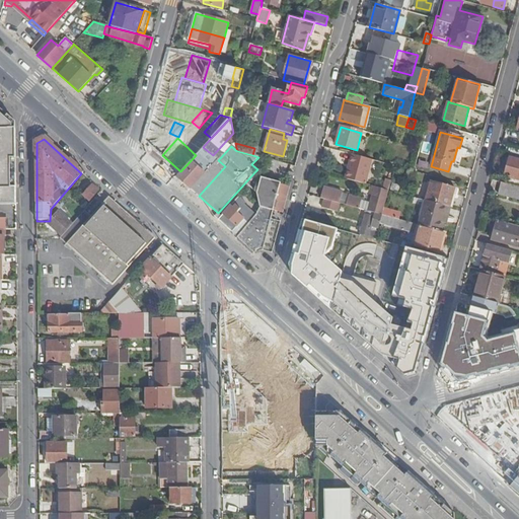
[(204,158),(209,152),(203,147),(198,153),(204,158)]
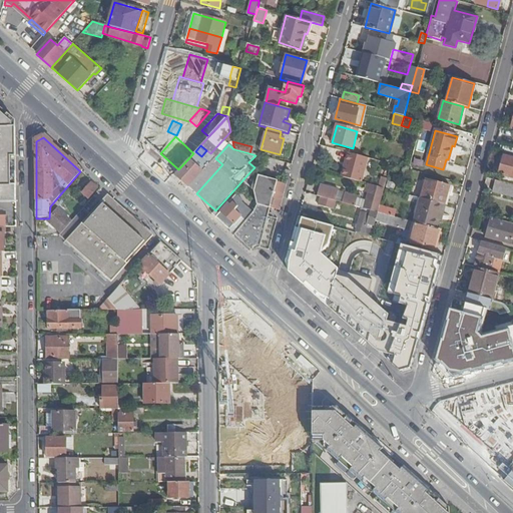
[(330,154),(349,159),(350,153),(331,148),(330,154)]
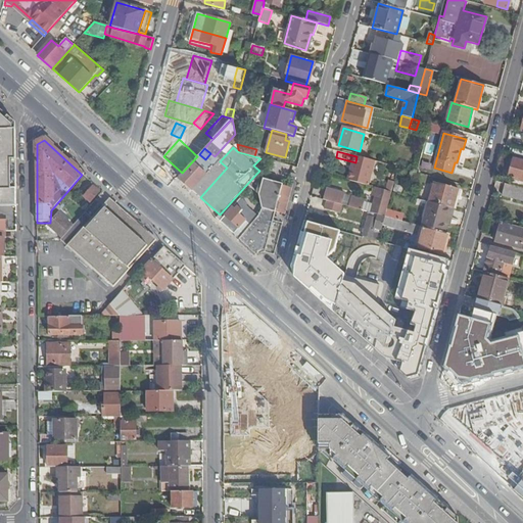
[(178,178),(193,191),(214,168),(205,159),(199,154),(197,156),(182,173),(178,178)]
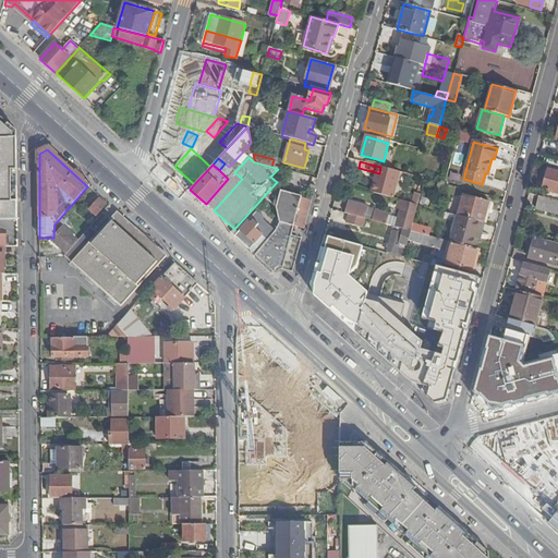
[(374,183),(372,192),(391,197),(398,171),(380,167),(379,173),(376,183),(374,183)]
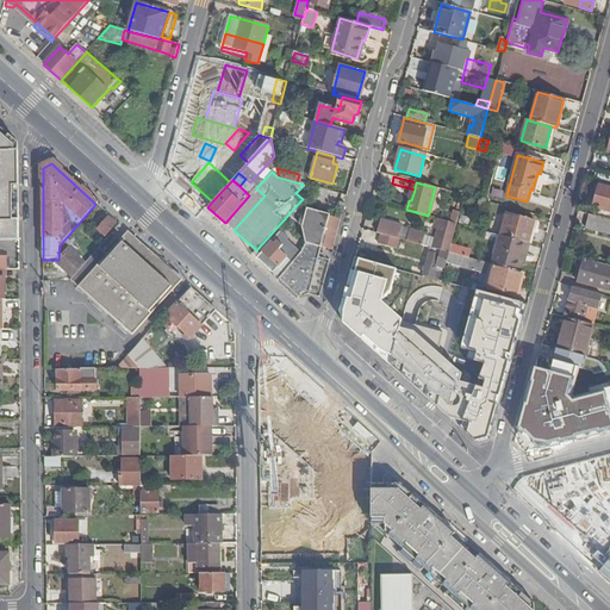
[(598,209),(597,216),(609,219),(609,188),(599,187),(593,207),(598,209)]
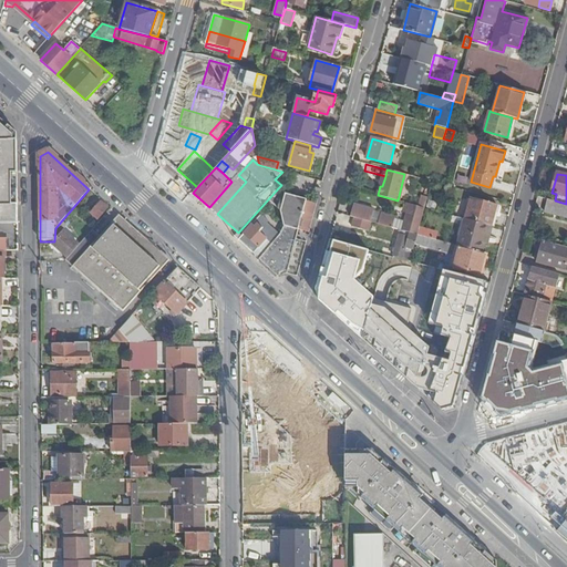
[(246,182),(238,175),(232,182),(209,207),(217,214),(246,182)]
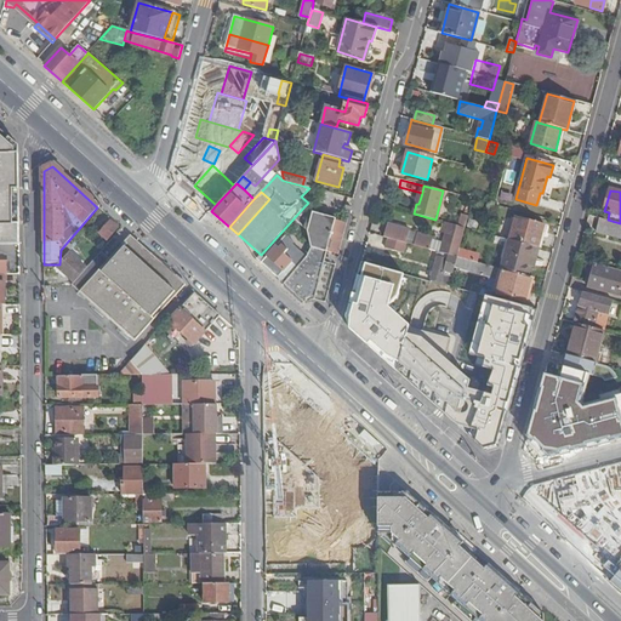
[(326,252),(335,221),(336,220),(312,212),(305,206),(294,218),(308,232),(308,233),(311,248),(306,256),(302,252),(278,279),(284,284),(303,302),(313,298),(326,252)]
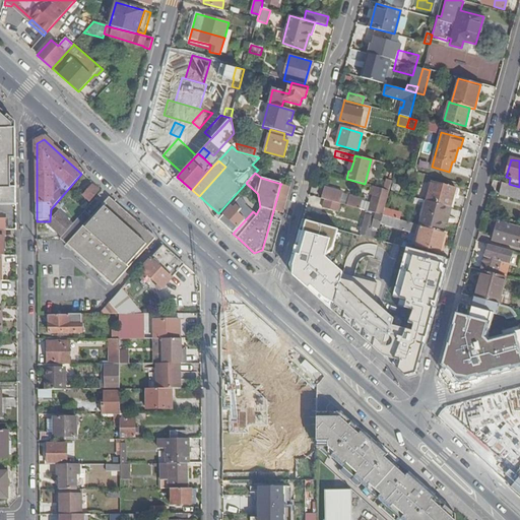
[(389,191),(392,182),(386,180),(383,189),(389,191)]
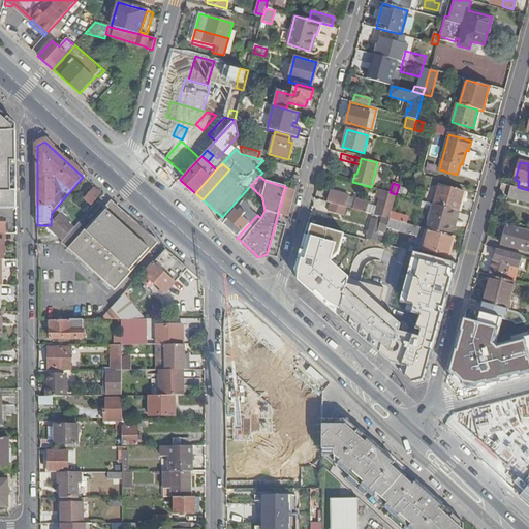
[(439,185),(434,205),(456,210),(458,211),(463,191),(439,185)]
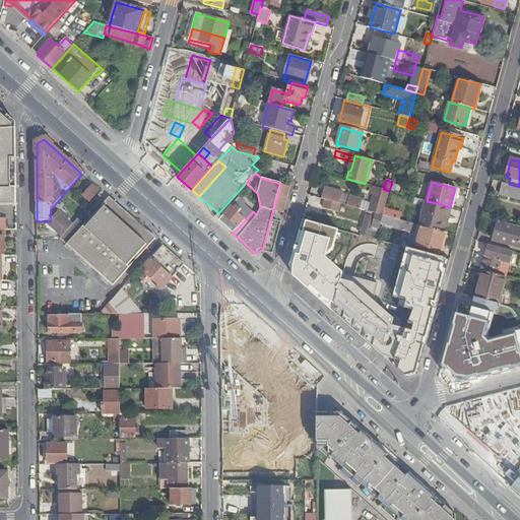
[(519,187),(509,184),(503,182),(500,194),(519,199),(519,187)]
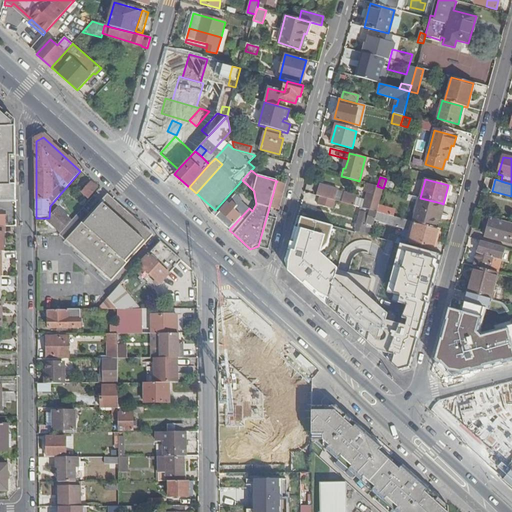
[(387,181),(385,188),(393,190),(395,183),(387,181)]
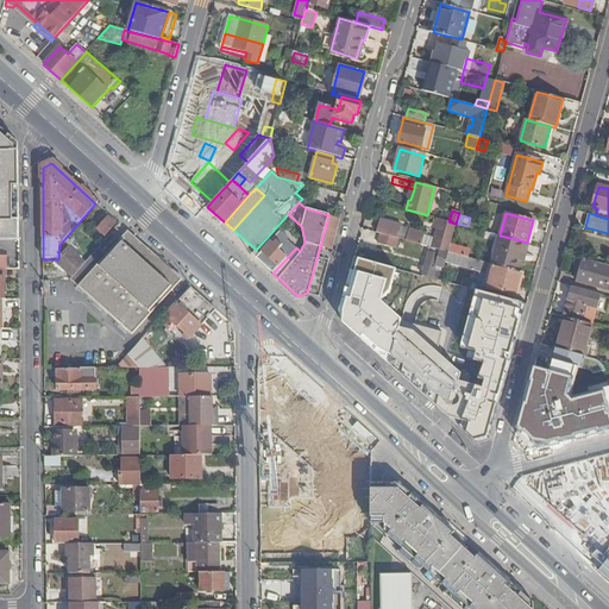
[(320,248),(332,250),(340,219),(328,217),(320,248)]
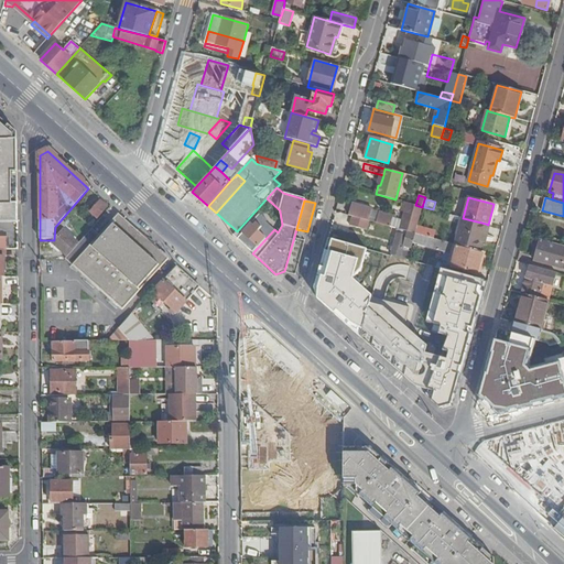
[(100,202),(91,213),(98,219),(108,208),(100,202)]
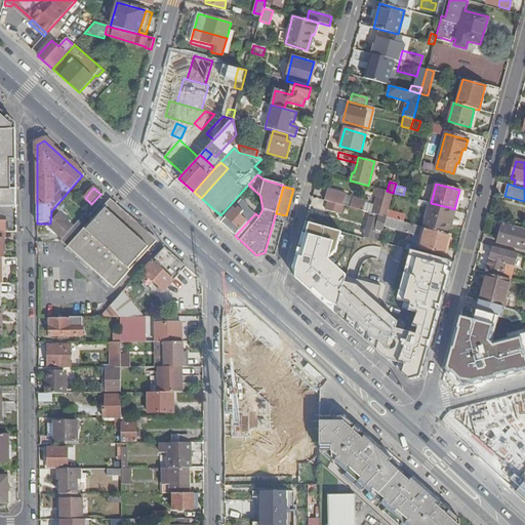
[(355,197),(352,207),(371,213),(386,217),(387,217),(393,193),(387,191),(377,188),(376,194),(379,194),(376,206),(367,203),(367,200),(355,197)]
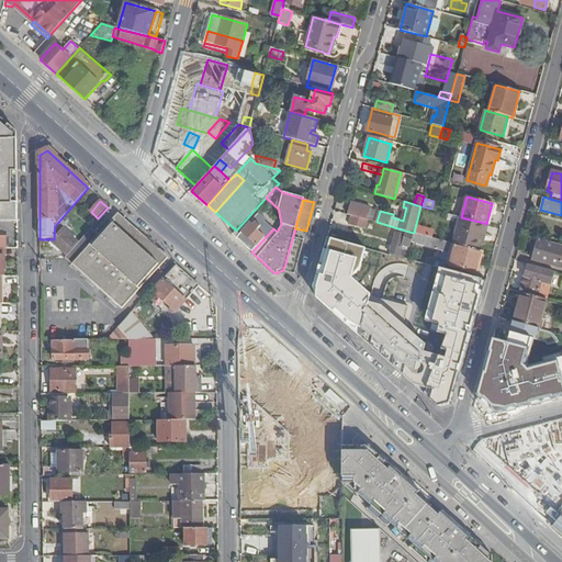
[(350,203),(348,214),(369,220),(372,209),(350,203)]
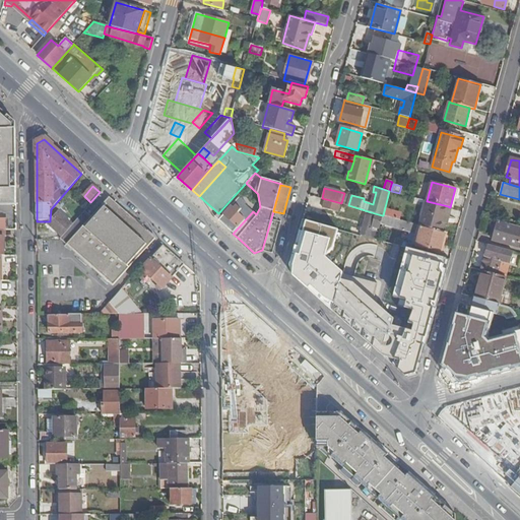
[(233,234),(253,211),(245,205),(247,202),(240,196),(218,220),(233,234)]
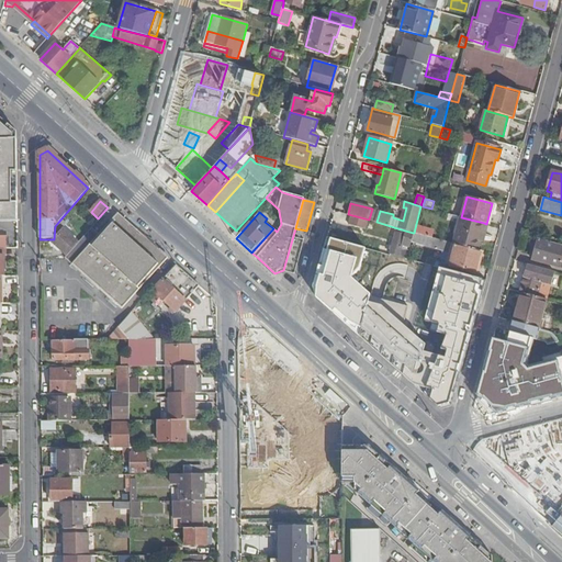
[(430,215),(422,213),(418,225),(427,227),(430,215)]
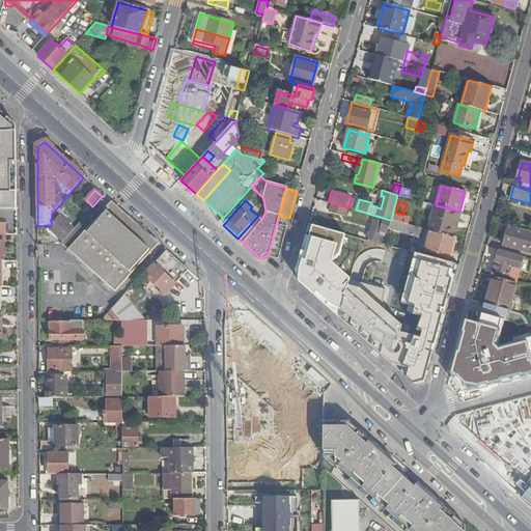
[(116,207),(111,202),(104,211),(105,212),(113,211),(116,207)]
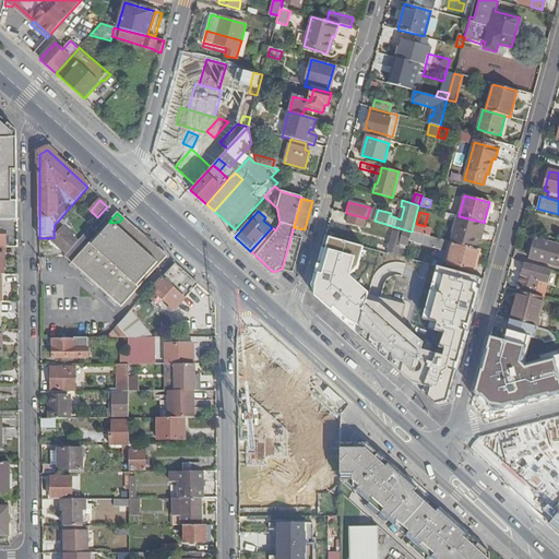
[(459,216),(452,242),(474,249),(482,222),(459,216)]
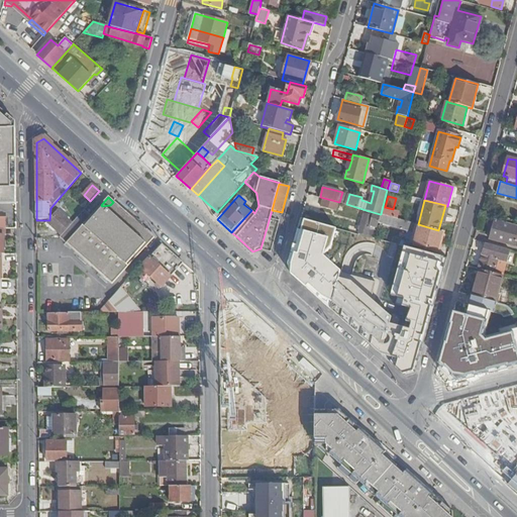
[(47,223),(62,236),(73,224),(58,211),(60,206),(56,202),(50,208),(49,220),(47,223)]
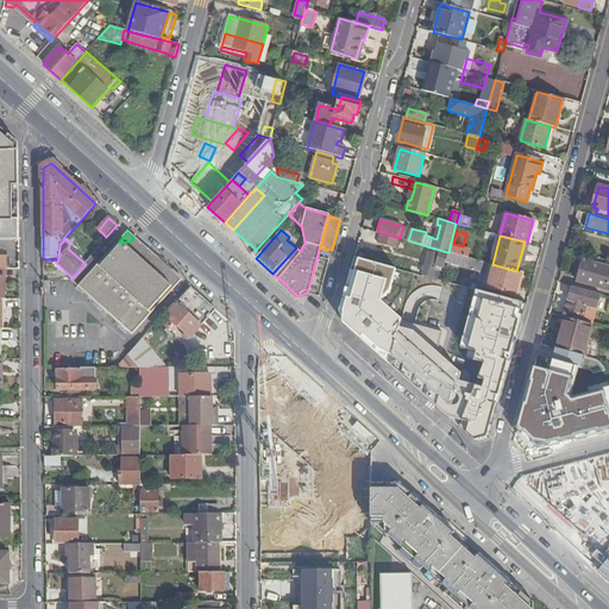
[(120,243),(119,242),(77,288),(131,337),(181,280),(174,274),(173,276),(169,274),(171,271),(155,257),(152,259),(148,255),(150,252),(146,249),(144,251),(142,249),(143,246),(133,238),(130,242),(120,243)]
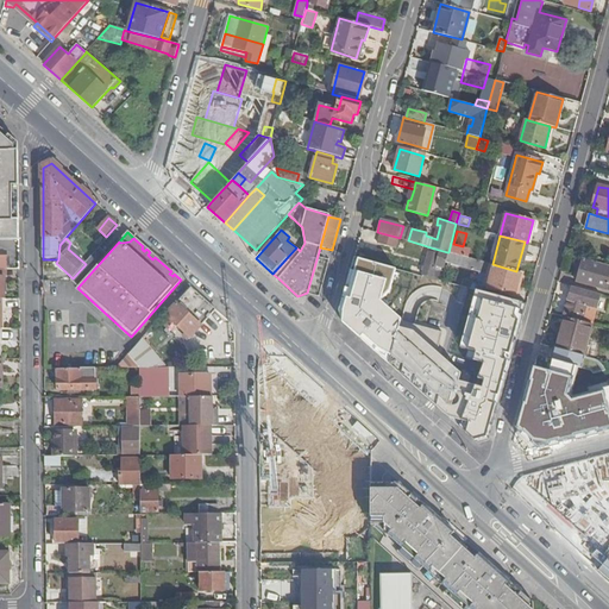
[(440,281),(447,252),(431,248),(429,253),(428,252),(422,276),(440,281)]
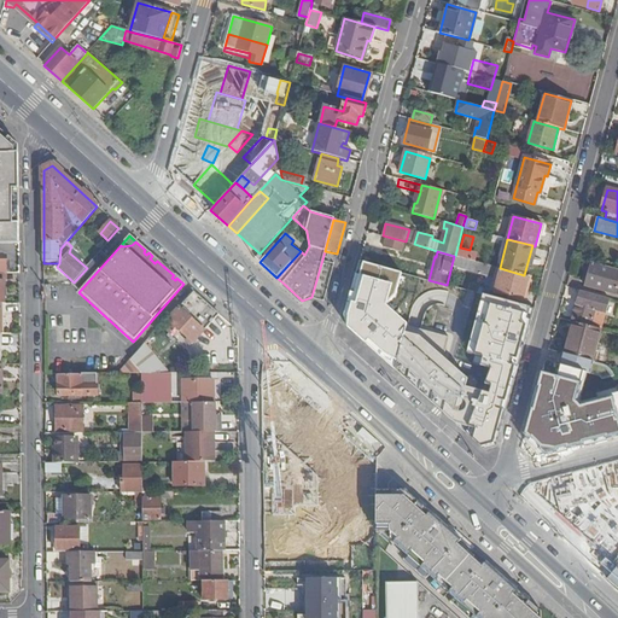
[(491,266),(459,257),(456,267),(489,275),(491,266)]
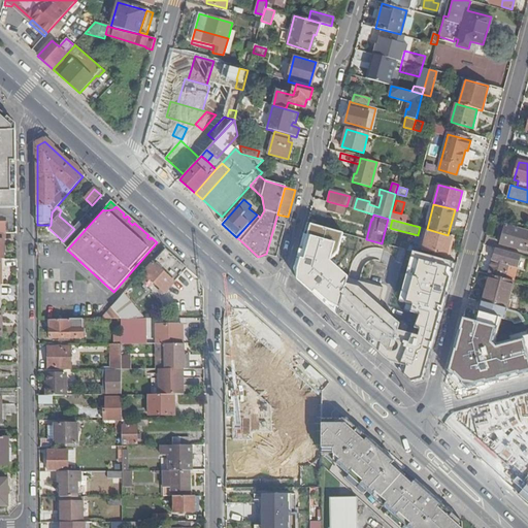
[(504,225),(499,243),(517,249),(517,248),(527,251),(527,244),(527,232),(522,231),(522,230),(504,225)]
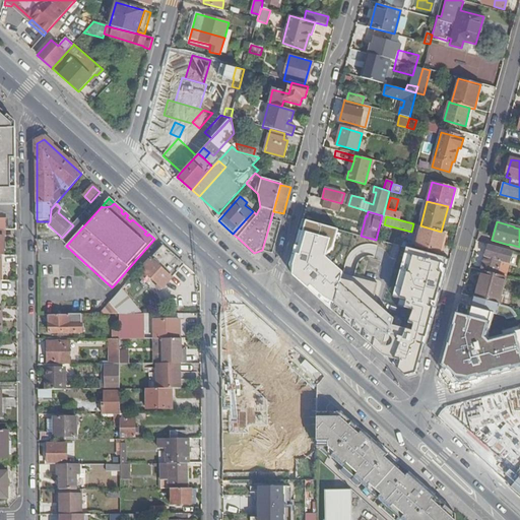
[(330,228),(320,224),(317,233),(327,236),(330,228)]
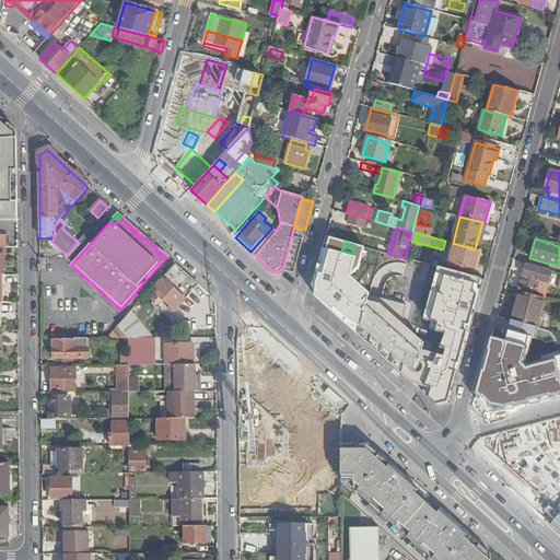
[(453,243),(450,242),(444,263),(475,270),(480,251),(475,249),(453,243)]
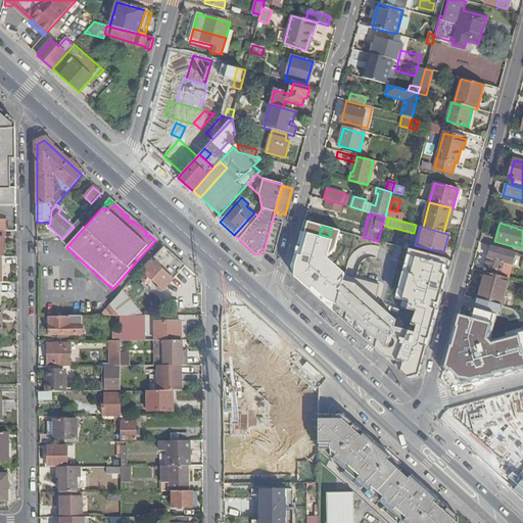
[(413,250),(378,241),(371,266),(393,272),(394,267),(379,262),(383,248),(390,250),(389,253),(411,259),(413,250)]
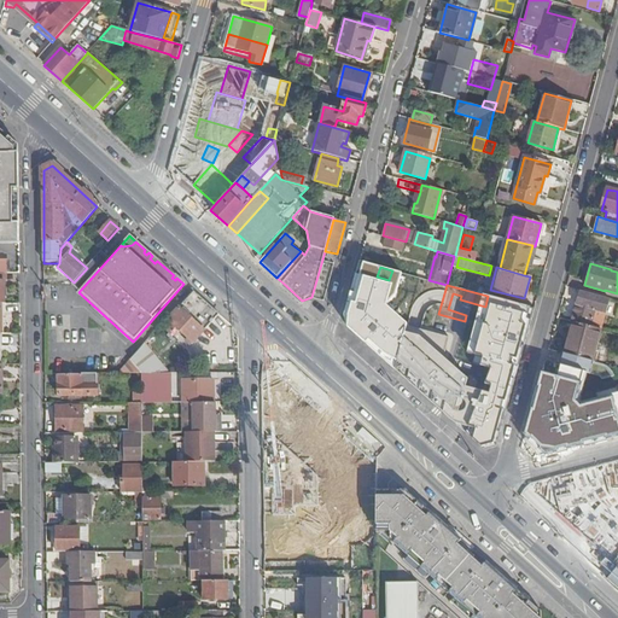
[(380,310),(394,315),(409,319),(410,316),(417,295),(388,287),(380,310)]
